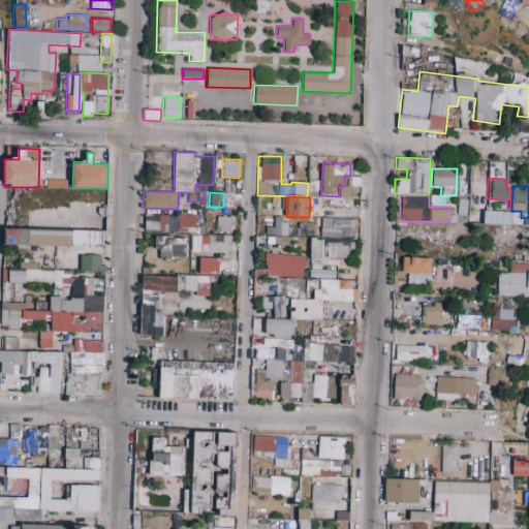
[(516,212),(484,211),(483,223),(528,225),(528,218),(515,218),(516,212)]
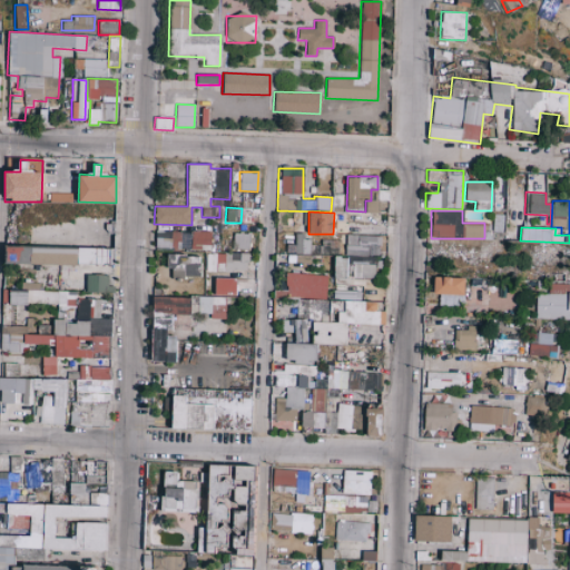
[(178,247),(179,232),(156,231),(155,247),(178,247)]
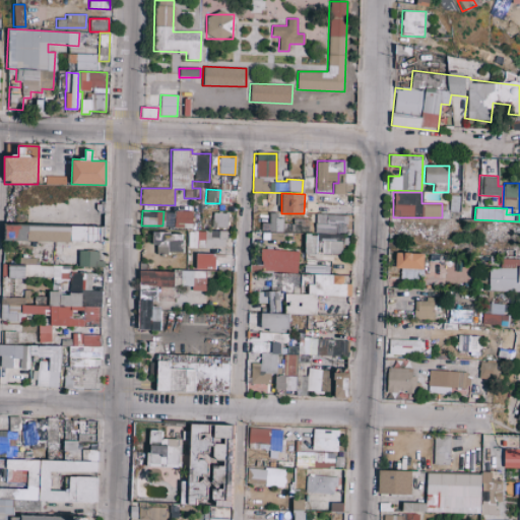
[(190,211),(174,211),(174,228),(190,228),(190,211)]
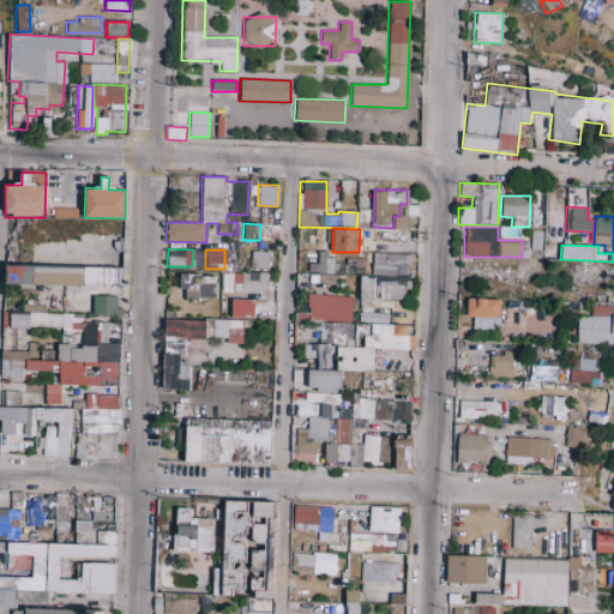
[(307,263),(307,272),(335,274),(335,262),(326,262),(326,252),(317,251),(317,263),(307,263)]
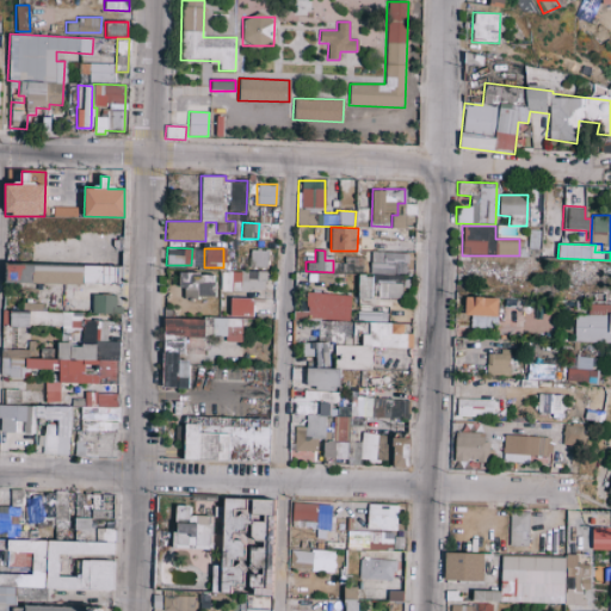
[(266,251),(250,251),(248,266),(266,266),(266,251)]
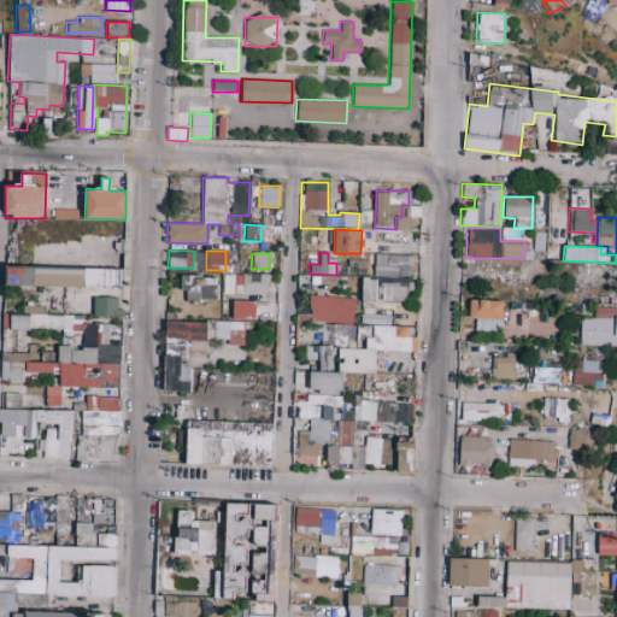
[(374,276),(411,275),(410,254),(374,256),(374,276)]
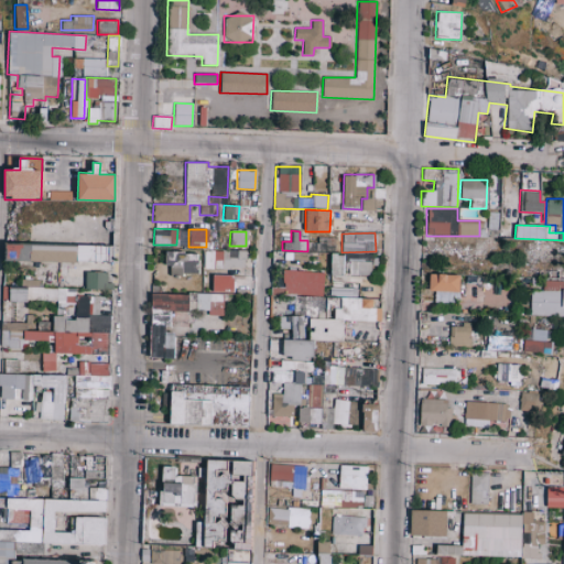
[(111,246),(6,245),(6,261),(111,263),(111,246)]
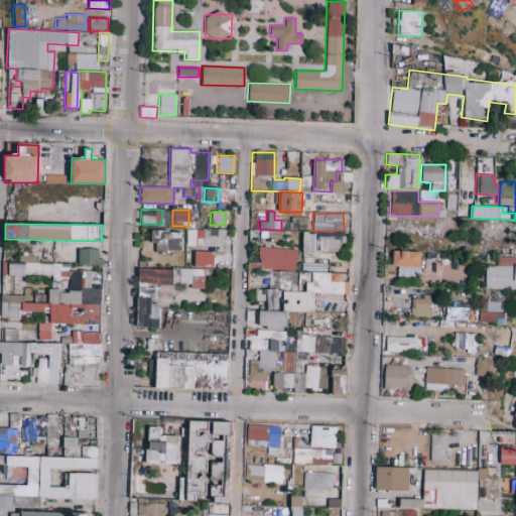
[(186,246),(225,245),(224,228),(185,230),(186,246)]
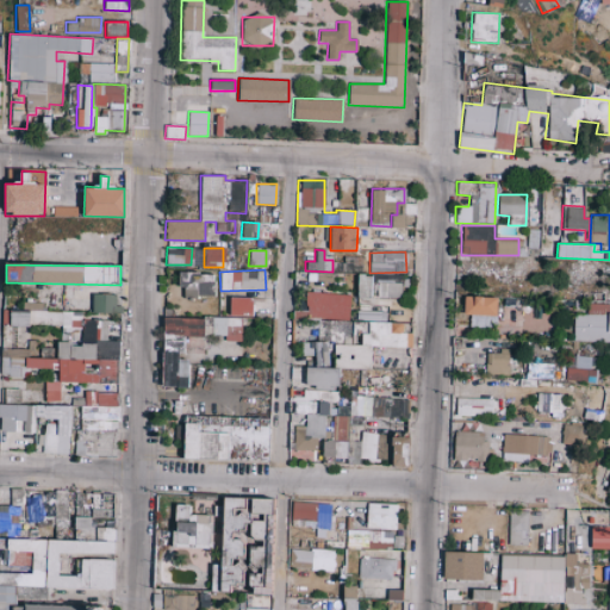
[(213,297),(215,273),(181,273),(180,297),(213,297)]
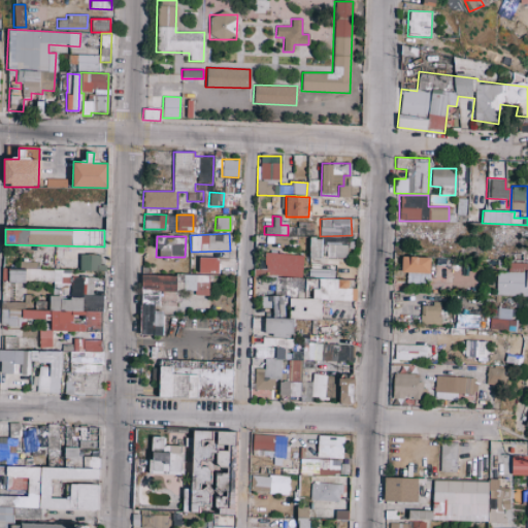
[(322,237),(321,257),(347,258),(347,249),(349,249),(349,238),(322,237)]
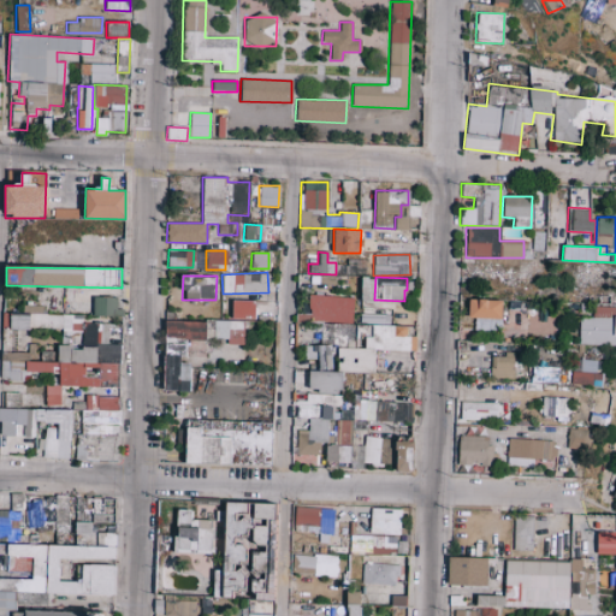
[(360,301),(373,301),(374,278),(361,278),(360,301)]
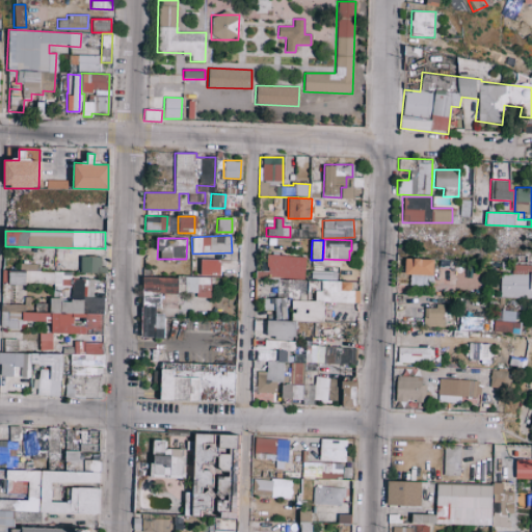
[(266,276),(303,278),(304,257),(267,255),(266,276)]
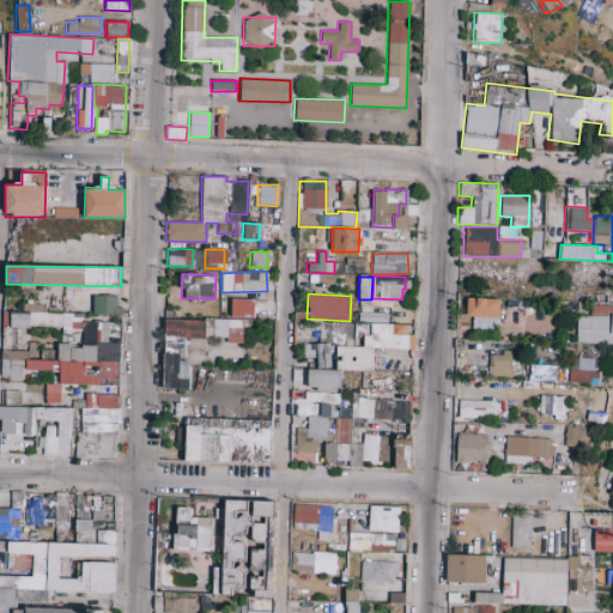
[(92,315),(115,315),(115,296),(92,296),(92,315)]
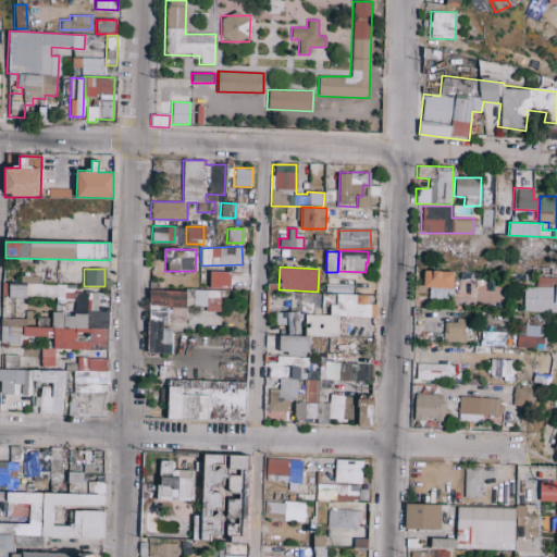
[(149,289),(148,354),(172,354),(172,327),(162,327),(162,321),(166,321),(168,307),(186,308),(186,306),(205,306),(205,311),(220,311),(221,289),(230,289),(231,272),(209,271),(209,291),(149,289)]
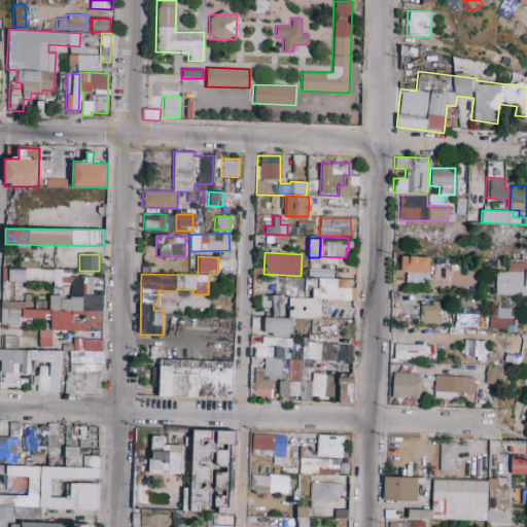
[(429,256),(400,256),(400,272),(406,272),(406,281),(428,282),(429,256)]
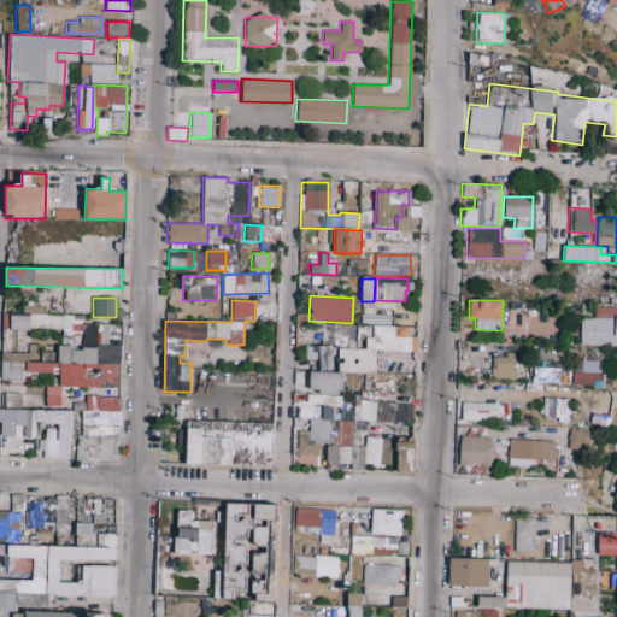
[(616,346),(616,305),(594,306),(593,318),(580,318),(579,346),(616,346)]
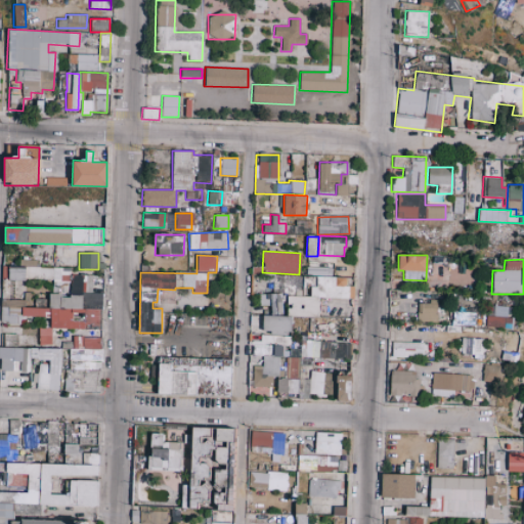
[(8,266),(8,280),(69,280),(69,268),(35,267),(35,260),(19,260),(19,266),(8,266)]
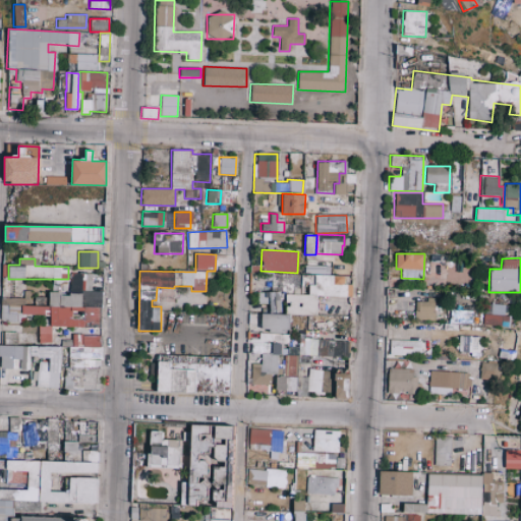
[(328,275),(328,267),(303,266),(303,274),(328,275)]
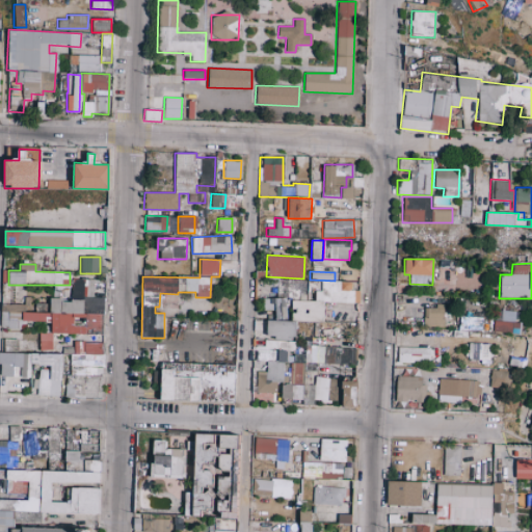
[(71,294),(84,295),(85,280),(72,278),(71,294)]
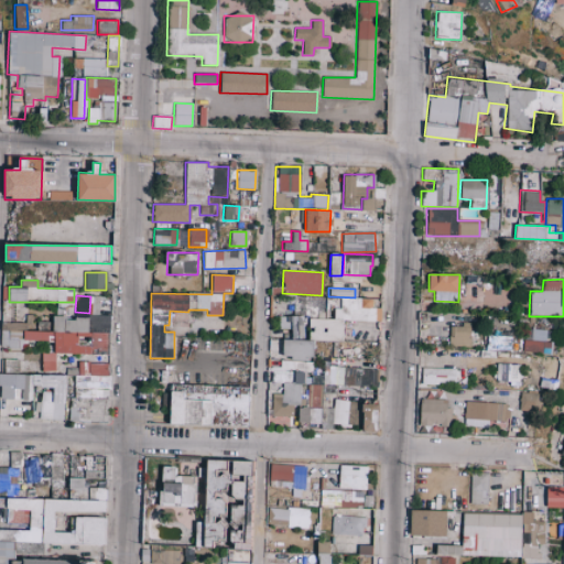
[(294,316),(322,316),(323,296),(294,296),(294,316)]
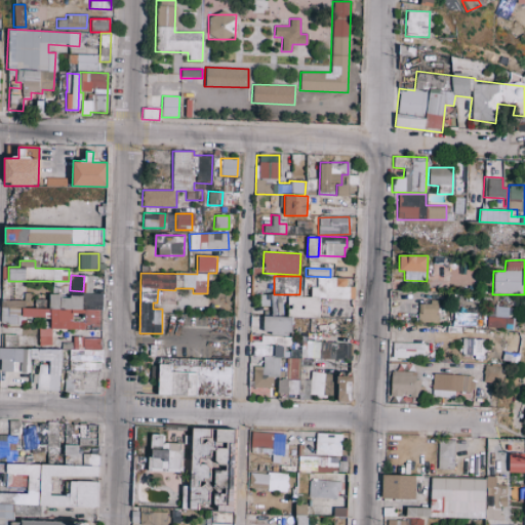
[(347,278),(303,277),(303,297),(354,298),(354,287),(347,286),(347,278)]
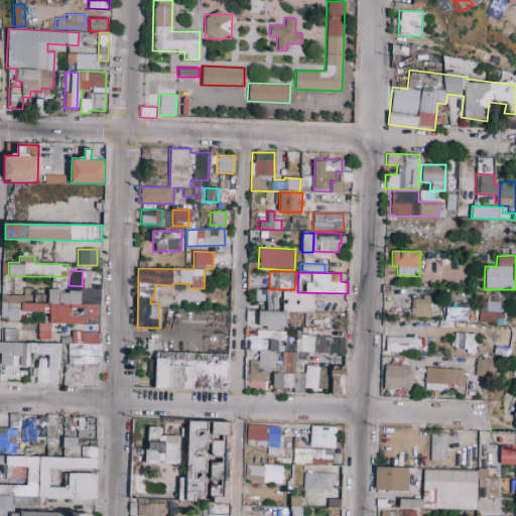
[(81,300),(100,302),(101,289),(82,288),(81,300)]
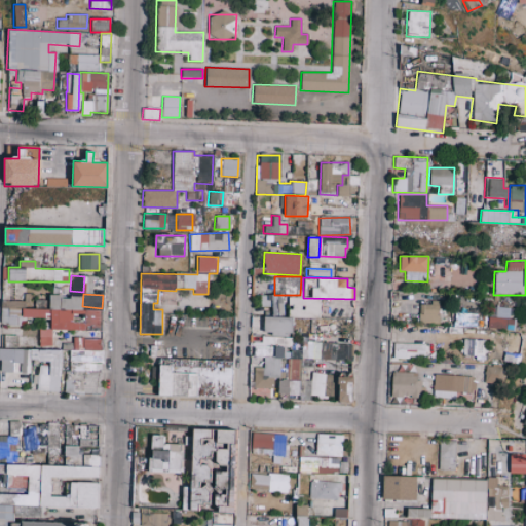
[(260,307),(271,306),(271,314),(283,314),(283,294),(259,295),(260,307)]
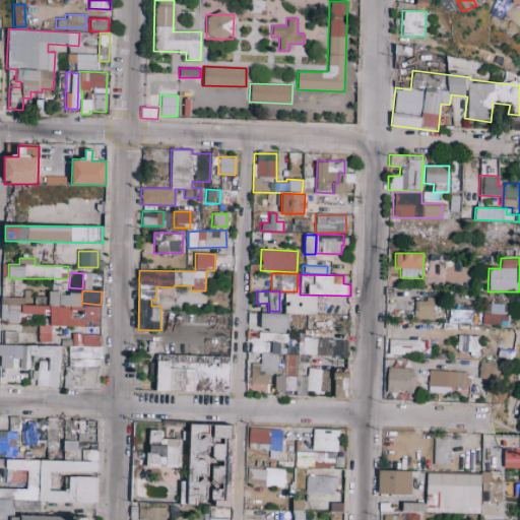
[(80,294),(50,293),(48,325),(98,327),(99,308),(80,307),(80,294)]
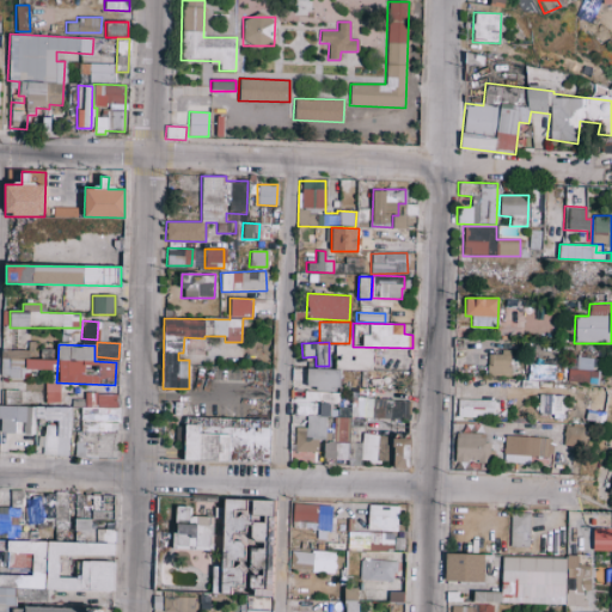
[(335,369),(371,371),(372,347),(335,346),(334,356),(335,356),(335,369)]
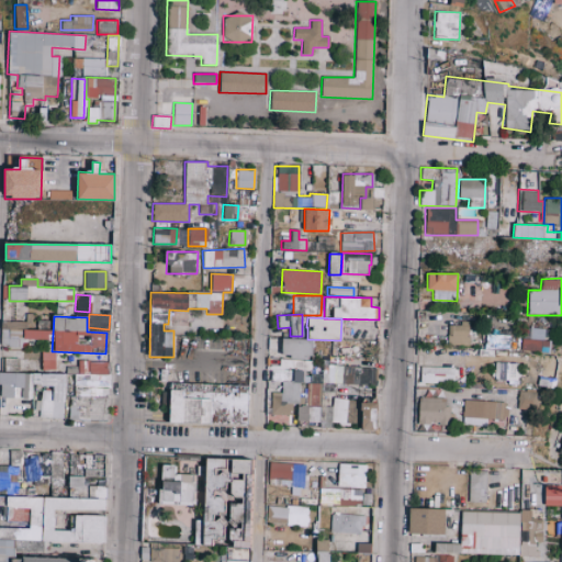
[(29,330),(29,322),(0,321),(0,323),(0,346),(36,348),(37,340),(52,340),(52,330),(29,330)]
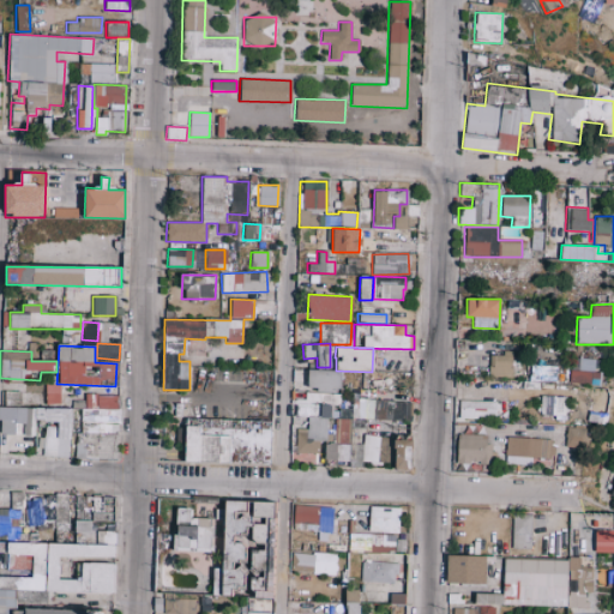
[(488,375),(511,377),(511,354),(488,353),(488,375)]
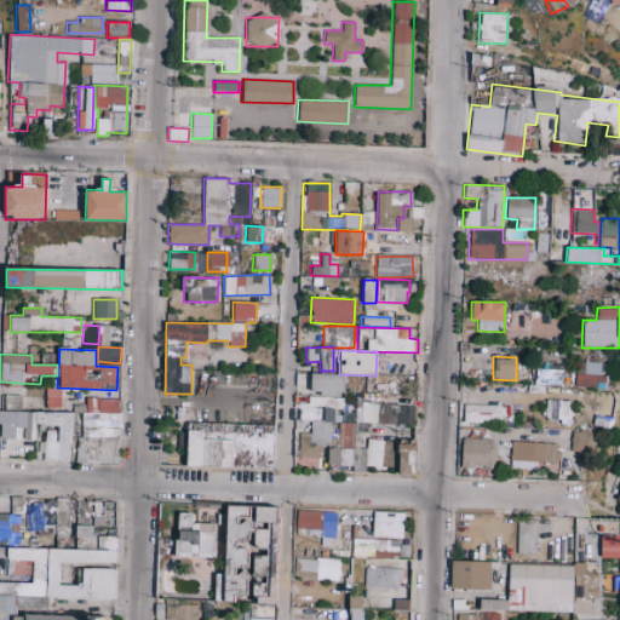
[(575,373),(604,374),(604,363),(575,362),(575,373)]
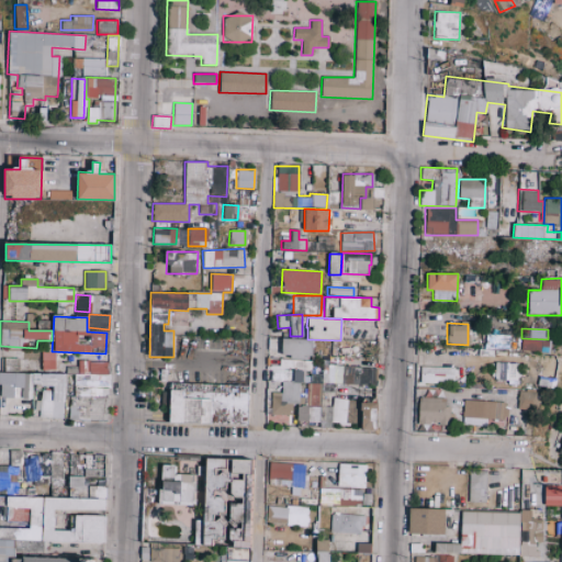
[(508,336),(498,335),(497,349),(508,349),(508,336)]
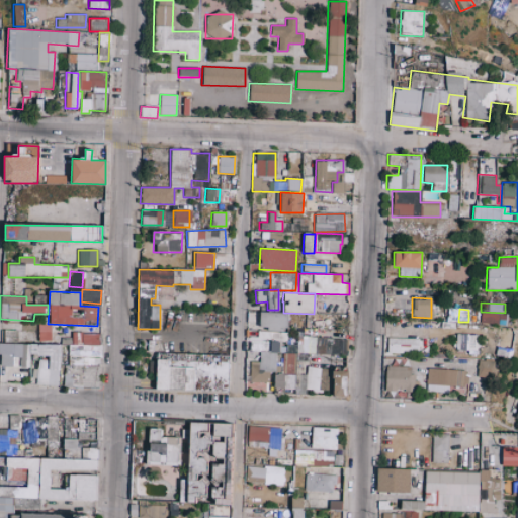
[(286,330),(287,313),(259,312),(259,329),(286,330)]
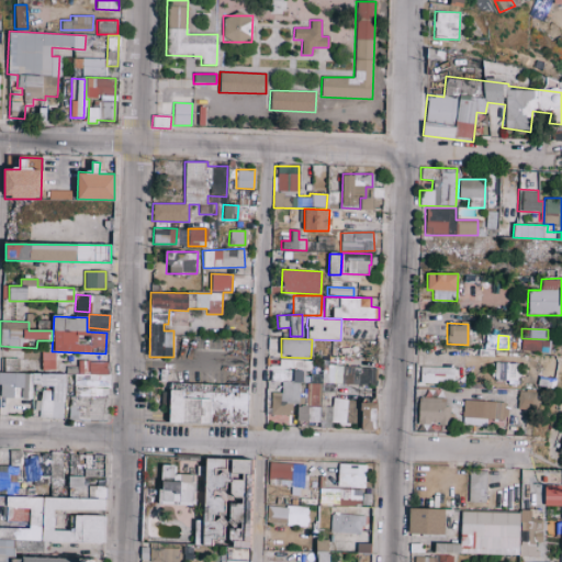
[(520,351),(549,352),(550,340),(520,339),(520,351)]
